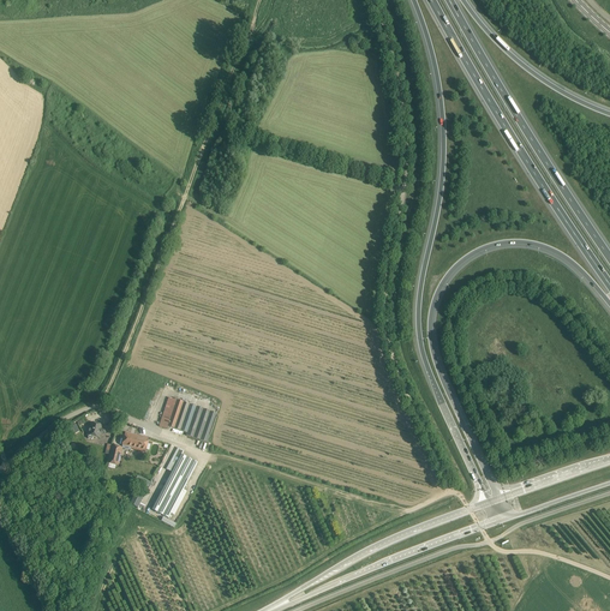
[(205,408),(165,394),(161,406),(159,413),(155,423),(162,426),(163,424),(183,430),(181,432),(203,439),(213,411),(205,408)]
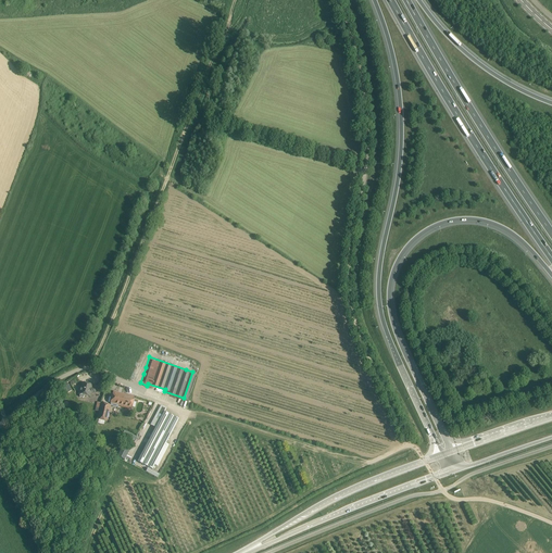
[(88,382),(78,380),(77,386),(76,385),(74,391),(75,391),(75,392),(75,393),(78,394),(79,393),(80,392),(86,393),(87,390),(91,390),(91,386),(88,386),(88,382)]
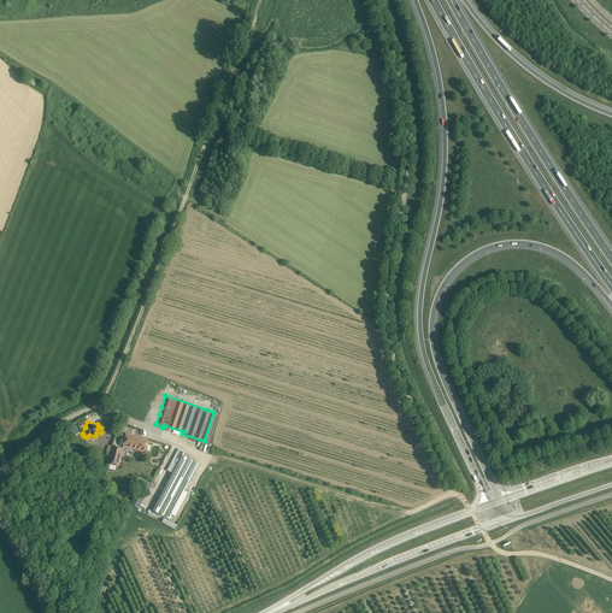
[(141,451),(143,442),(145,436),(135,434),(121,431),(117,446),(118,446),(125,448),(127,447),(141,451)]
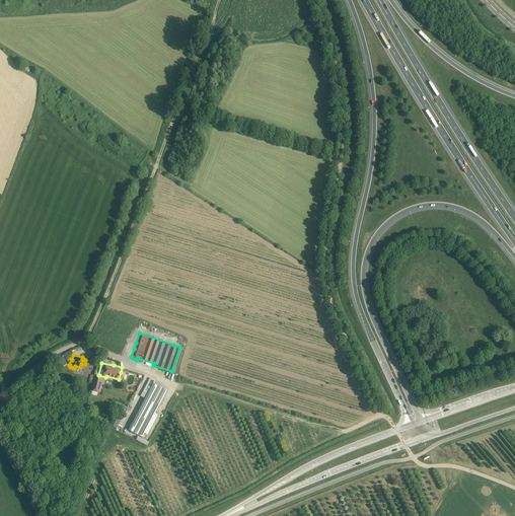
[(99,375),(98,375),(90,373),(87,388),(95,390),(99,375)]
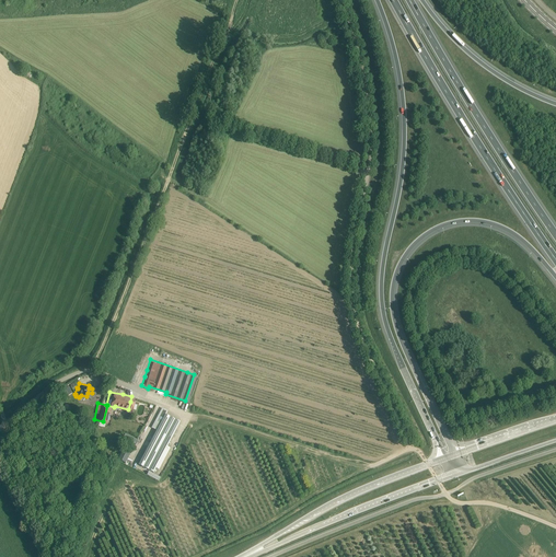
[(163,407),(158,405),(148,425),(152,428),(135,462),(149,470),(151,465),(154,466),(166,444),(163,443),(175,419),(161,412),(163,407)]
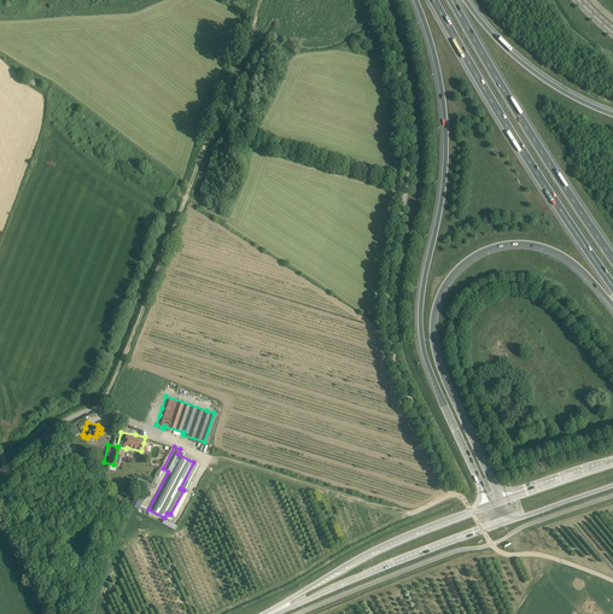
[(133,475),(130,480),(145,486),(147,481),(133,475)]
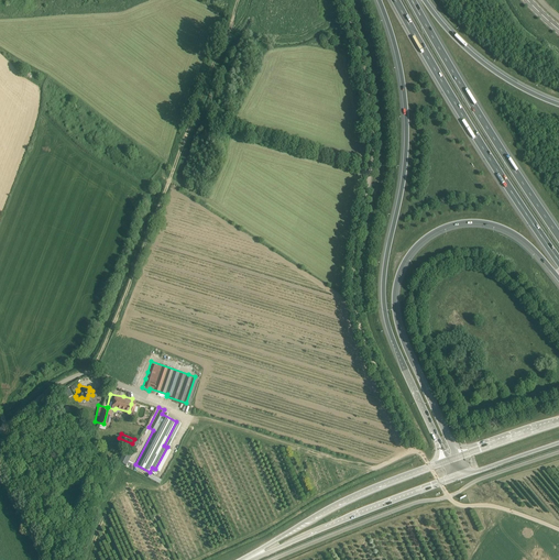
All buildings are outlined.
